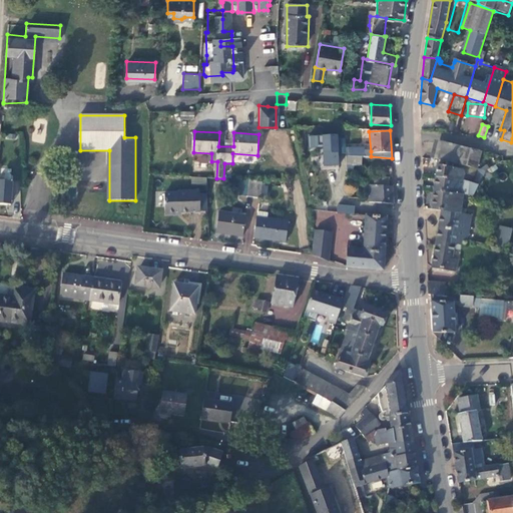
[(337,136),(321,137),(323,168),(338,167),(337,136)]
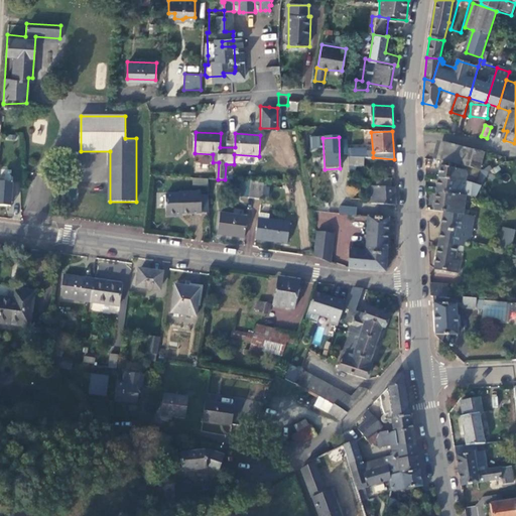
[(318,138),(309,139),(309,150),(319,149),(318,138)]
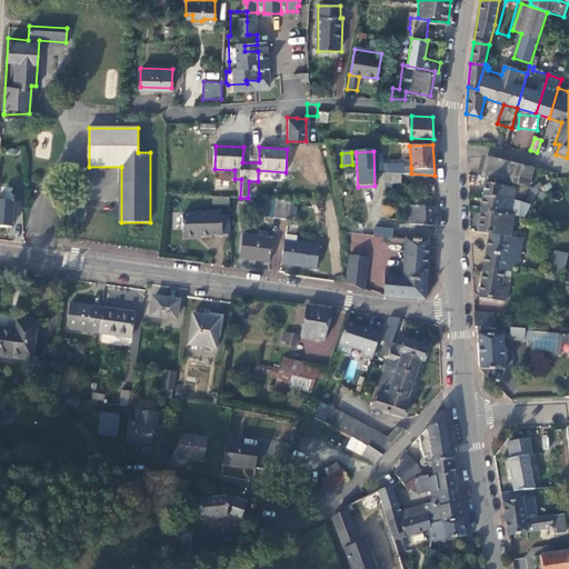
[(506,182),(510,163),(490,159),(486,178),(506,182)]
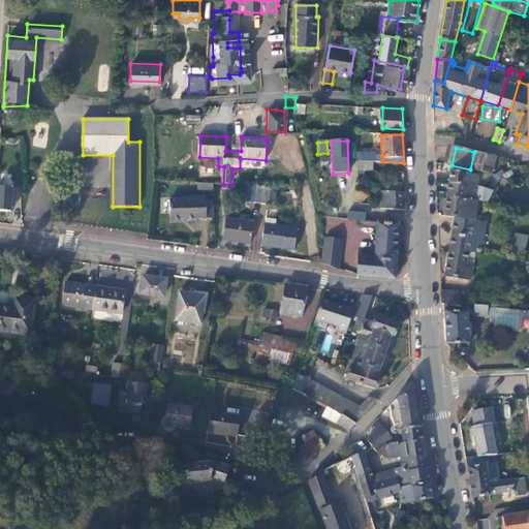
[(492,175),(496,157),(474,152),(470,169),(492,175)]
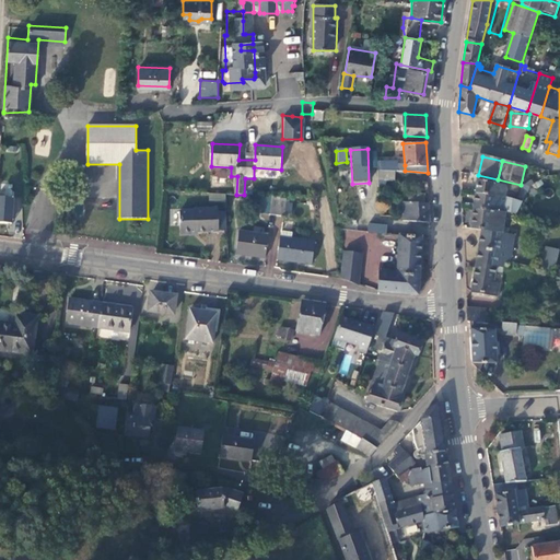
[(380,170),(405,171),(405,165),(397,165),(397,162),(378,163),(380,170)]
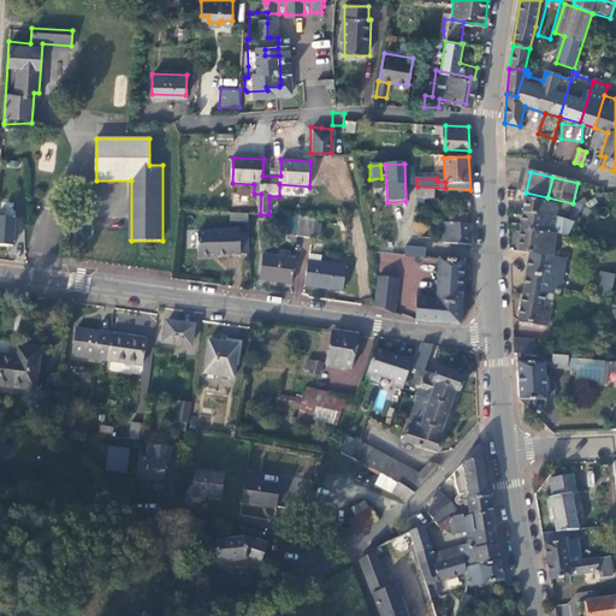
[(523,212),(555,215),(556,209),(555,205),(526,199),(523,212)]
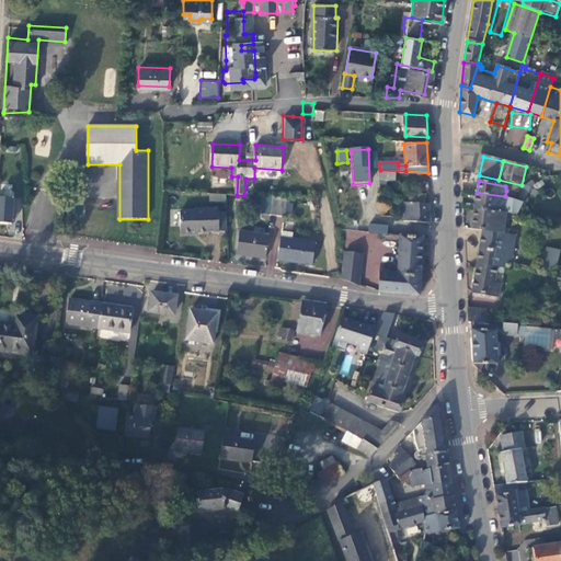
[(268,210),(271,193),(263,192),(261,209),(262,209),(268,210)]
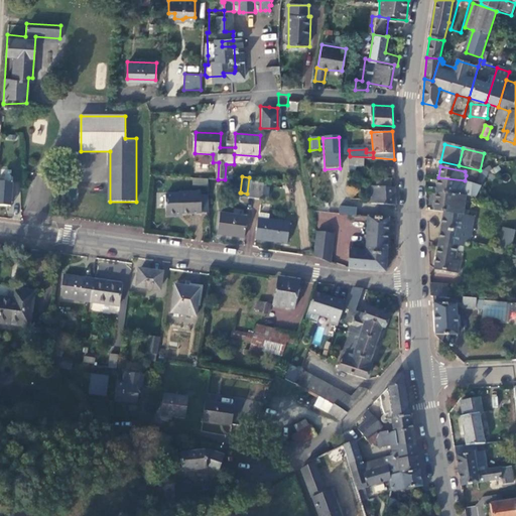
[(208,185),(208,177),(192,177),(192,185),(208,185)]
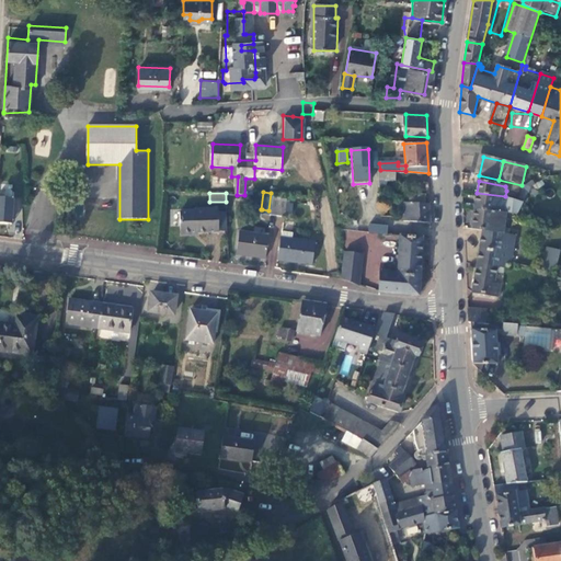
[(271,193),(268,210),(276,212),(278,194),(271,193)]
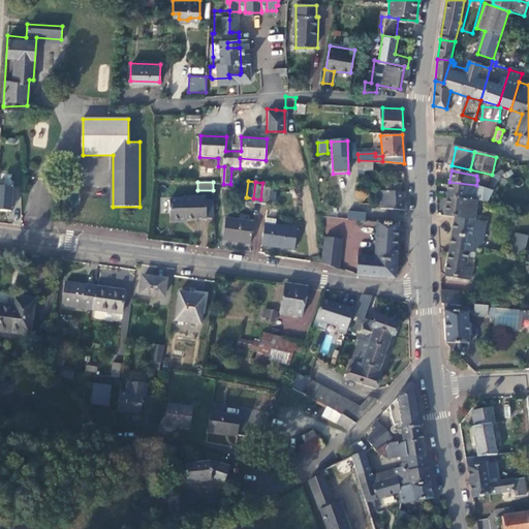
[(480,191),(481,187),(476,186),(476,185),(449,182),(447,197),(476,200),(478,190),(480,191)]
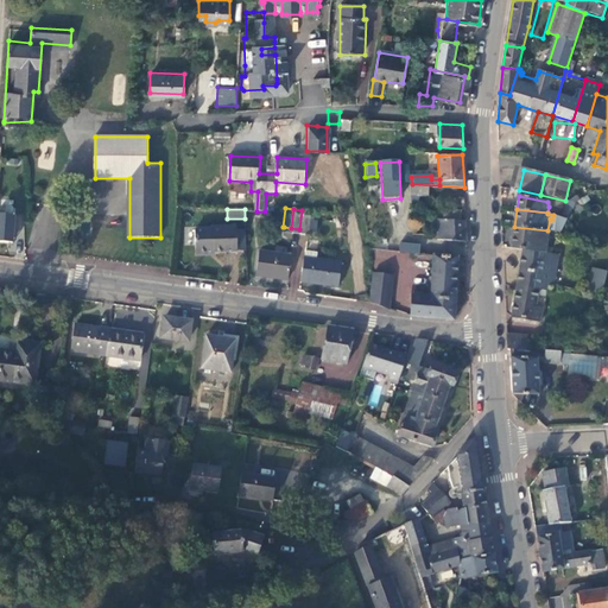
[(422,230),(422,219),(407,219),(406,230),(422,230)]
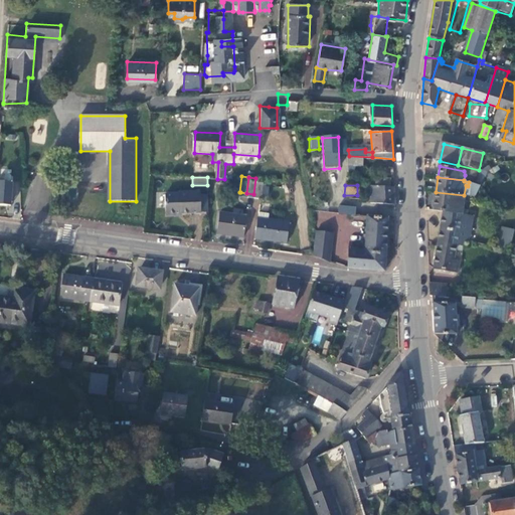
[(394,188),(368,187),(369,204),(394,204),(394,188)]
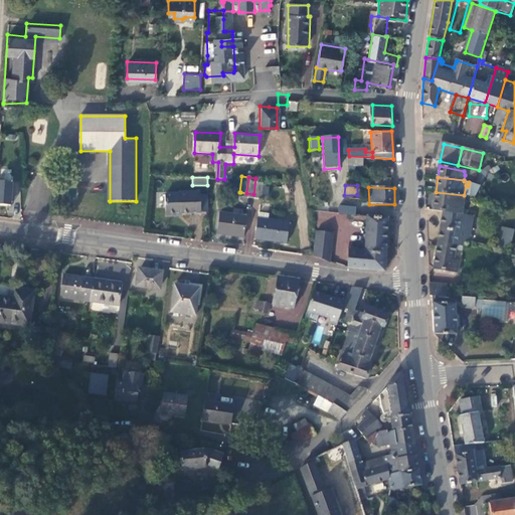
[(201,212),(202,195),(202,191),(181,192),(179,194),(167,194),(167,216),(179,216),(179,213),(201,213),(201,212)]
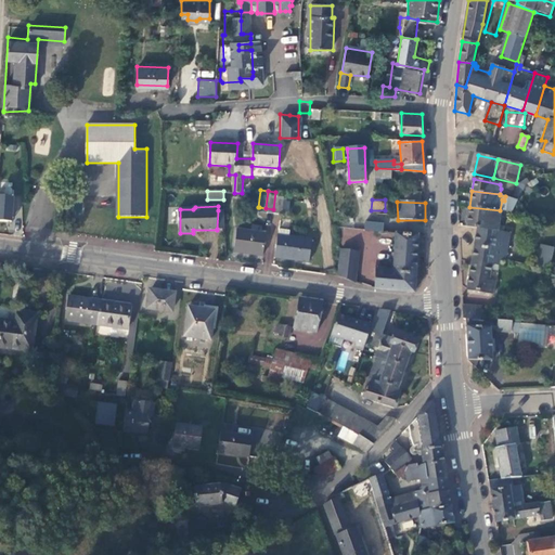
[(498,224),(500,210),(469,207),(466,228),(477,229),(497,231),(501,232),(502,226),(498,224)]
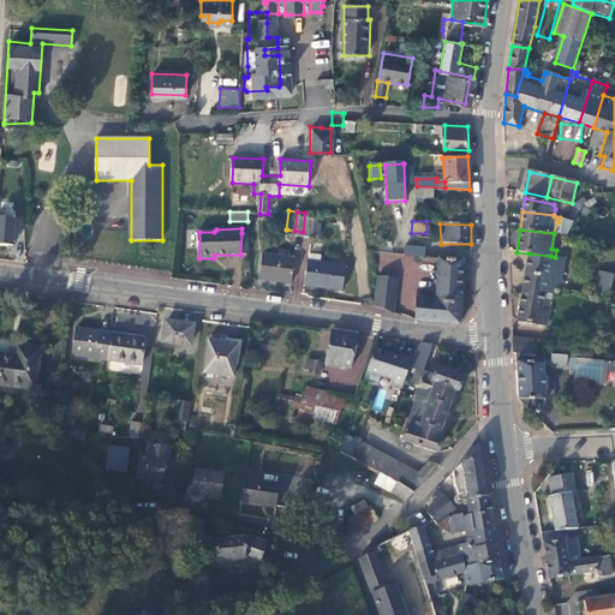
[(292,285),(296,260),(292,260),(293,254),(281,251),(279,258),(264,256),(261,280),(292,285)]
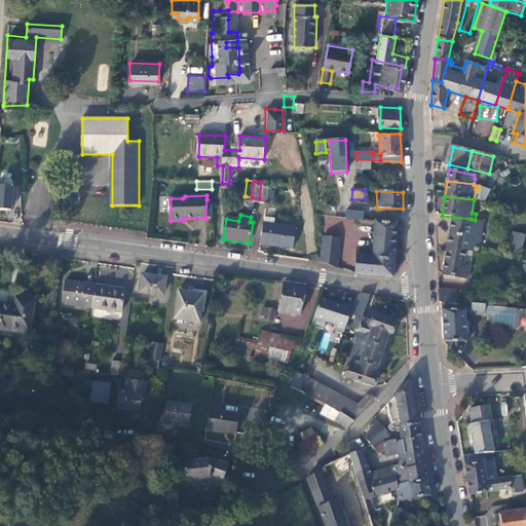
[(392,273),(396,219),(375,217),(375,220),(373,254),(355,251),(355,270),(392,273)]
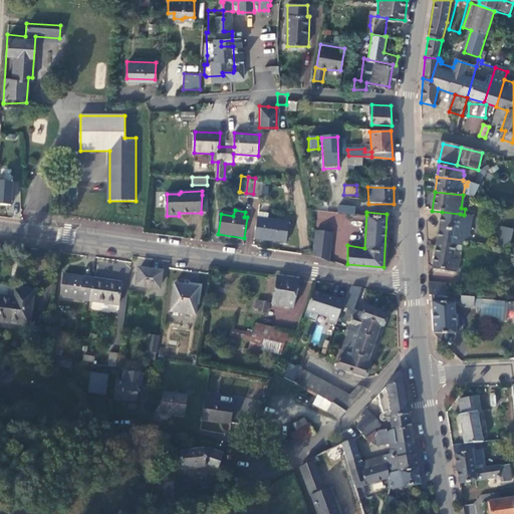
[(457,239),(460,214),(442,212),(437,242),(455,245),(464,247),(465,240),(457,239)]
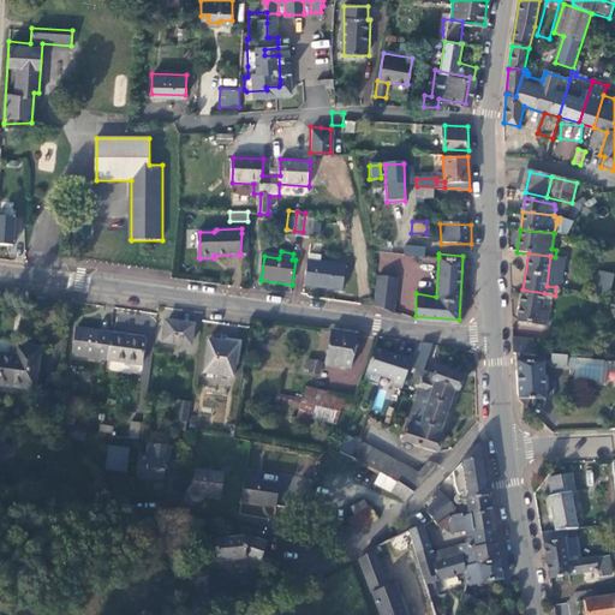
[(310,262),(308,262),(304,286),(342,291),(346,267),(321,263),(322,257),(310,255),(310,262)]
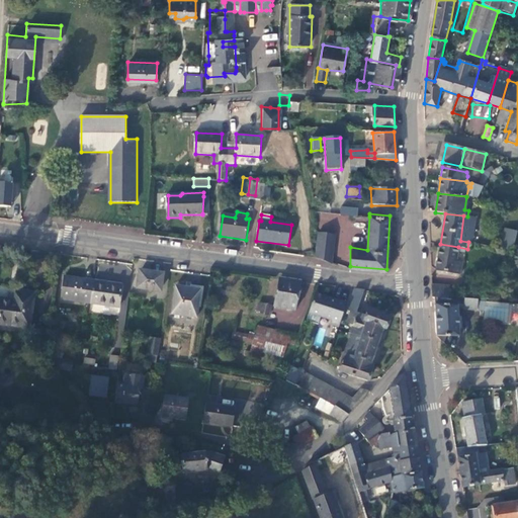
[(318,235),(316,259),(317,259),(332,266),(335,237),(333,236),(334,228),(321,227),(320,235),(318,235)]
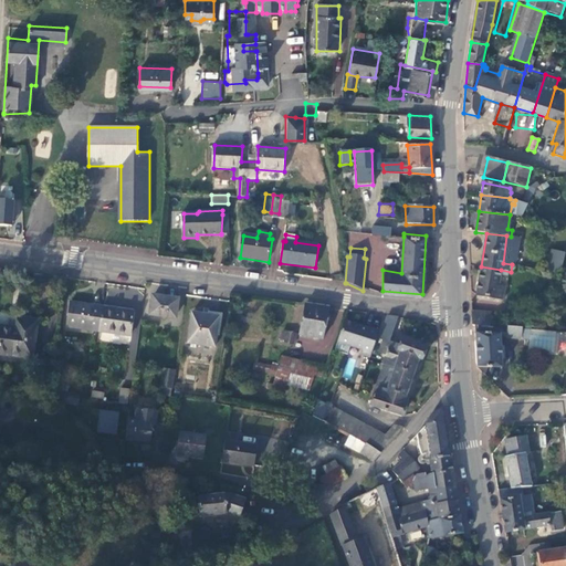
[(561,271),(565,251),(552,248),(546,268),(561,271)]
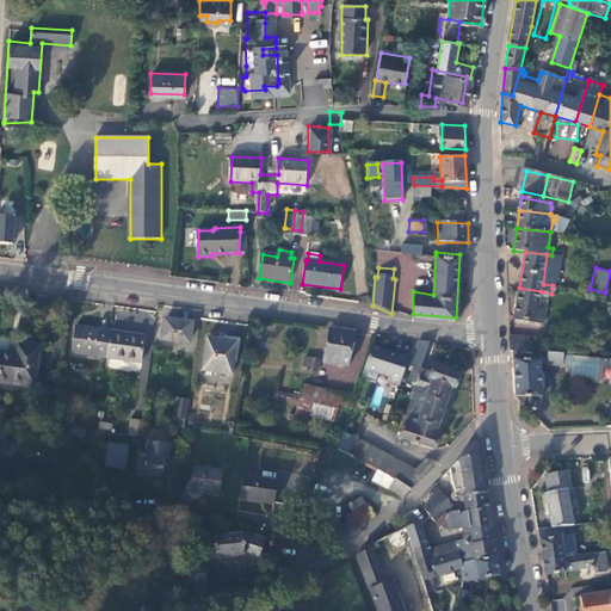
[(536,323),(541,291),(519,288),(514,320),(536,323)]
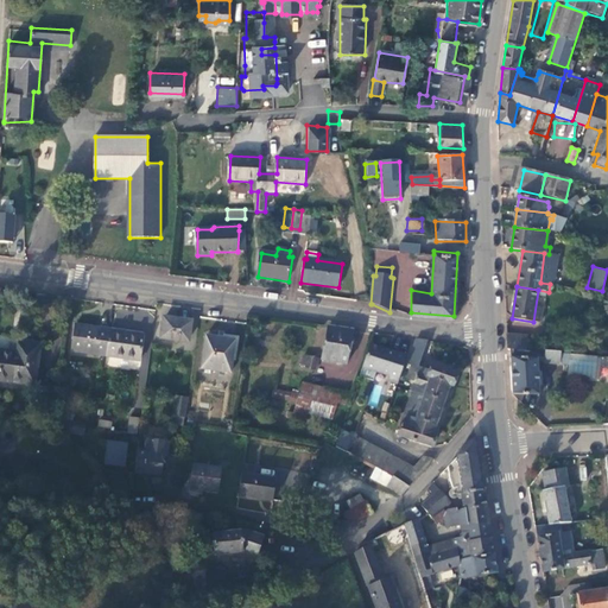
[(190,322),(164,318),(160,336),(187,341),(190,322)]
